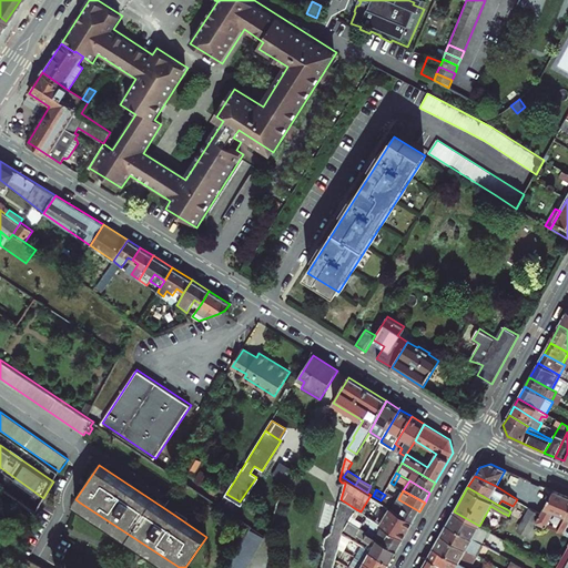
[(555,513),(566,517),(567,513),(567,496),(554,490),(541,515),(537,523),(546,526),(555,513)]
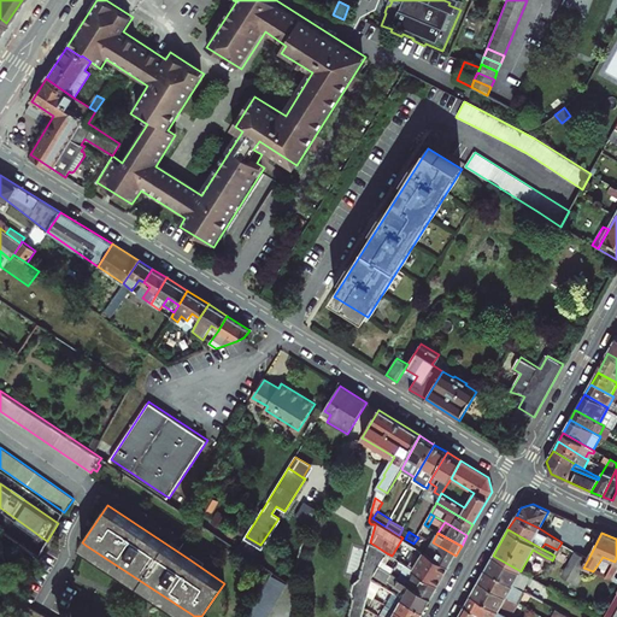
[(418,538),(413,544),(450,566),(456,556),(433,542),(419,534),(418,538)]
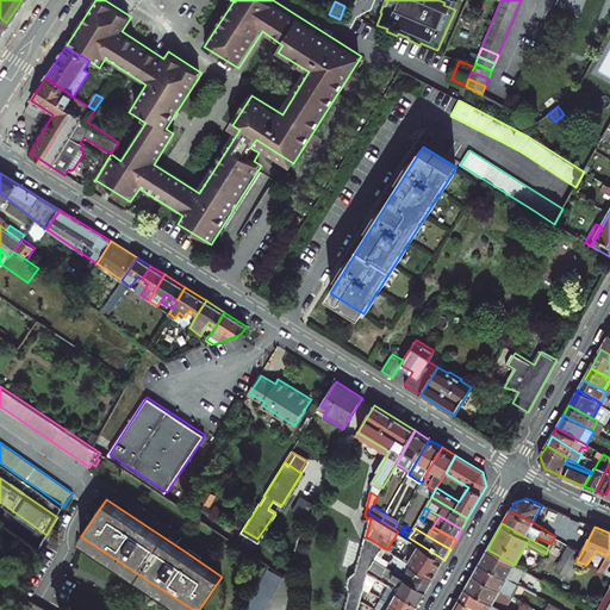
[(398,531),(394,537),(408,546),(400,558),(403,559),(434,578),(444,560),(409,537),(400,533),(398,531)]
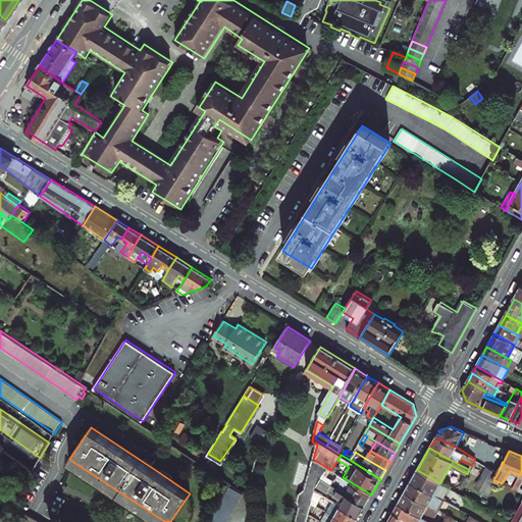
[(327,468),(313,459),(305,487),(300,492),(298,501),(300,507),(295,521),(306,521),(307,519),(308,514),(309,511),(311,503),(314,489),(315,487),(316,486),(321,478),(323,475),(327,468)]
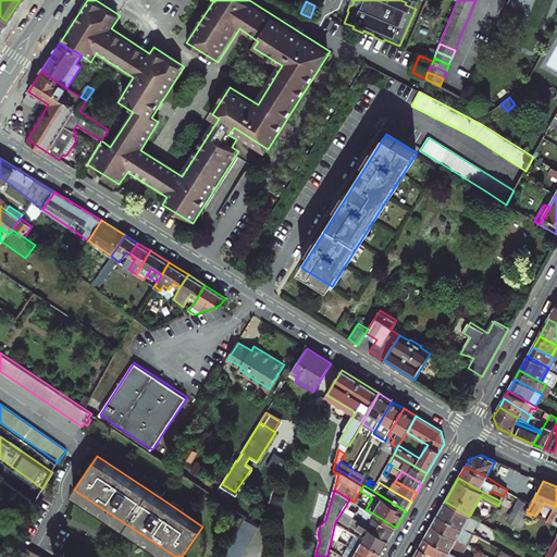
[(492,491),(489,495),(497,499),(500,495),(492,491)]
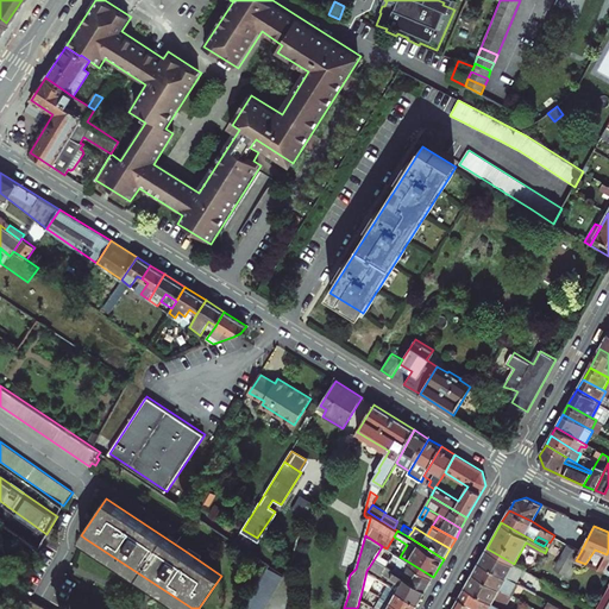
[(377,554),(390,562),(391,559),(394,553),(387,548),(382,546),(377,554)]
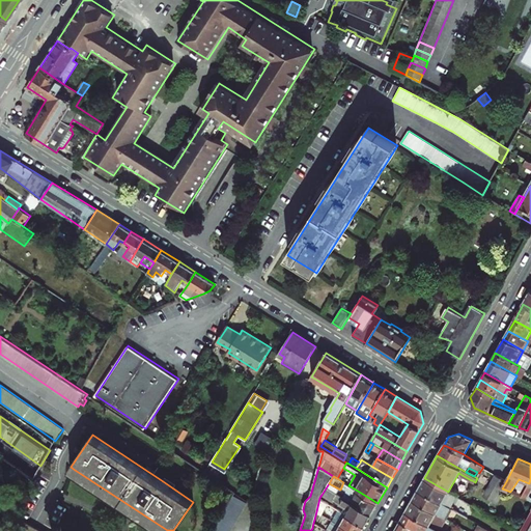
[(506,481),(497,476),(485,497),(497,503),(502,495),(500,493),(502,488),(506,481)]
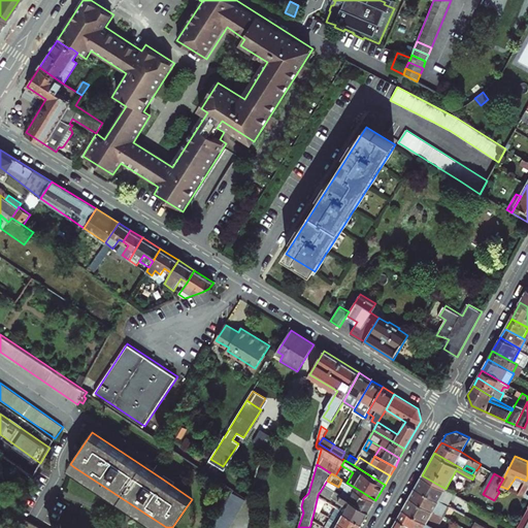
[(441,496),(446,489),(422,475),(416,488),(438,501),(441,496)]
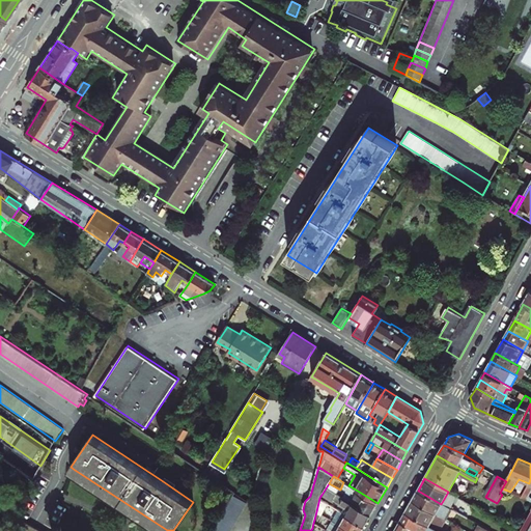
[(530,479),(529,483),(522,497),(530,500),(530,497),(530,495),(530,493),(530,479)]
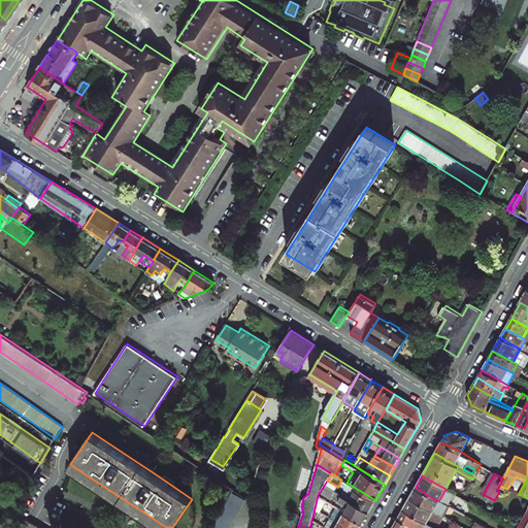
[(341,480),(339,485),(345,489),(349,484),(347,483),(341,480)]
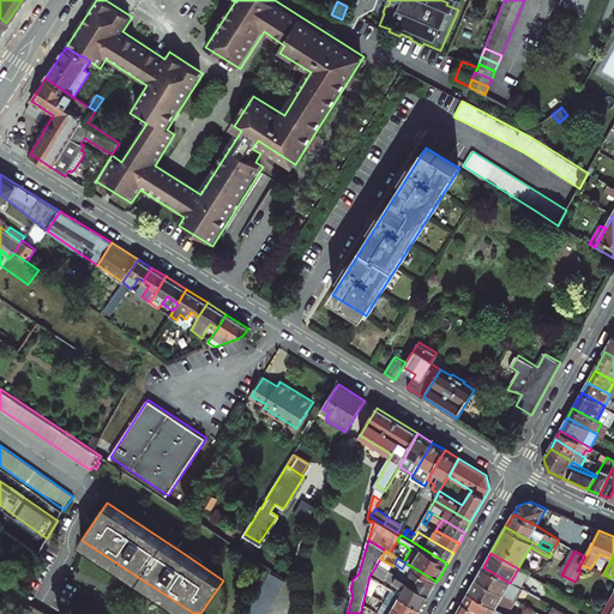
[(390,571),(393,566),(380,559),(378,563),(390,571)]
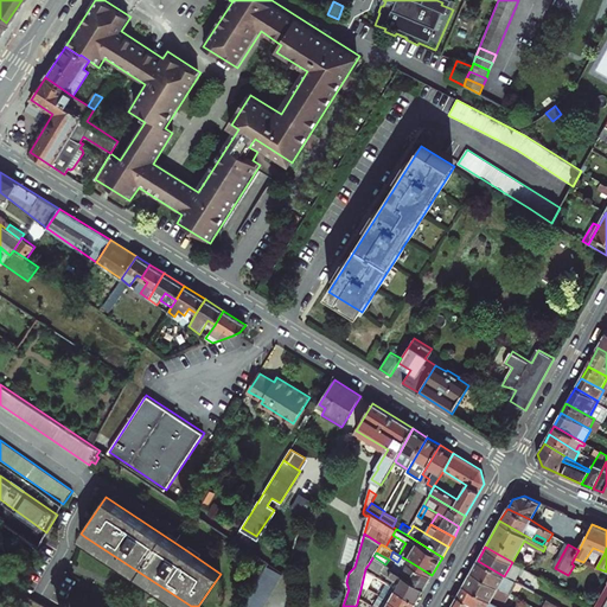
[(374,556),(368,566),(382,574),(382,573),(395,580),(398,581),(394,588),(417,601),(425,588),(402,574),(394,569),(385,564),(374,556)]
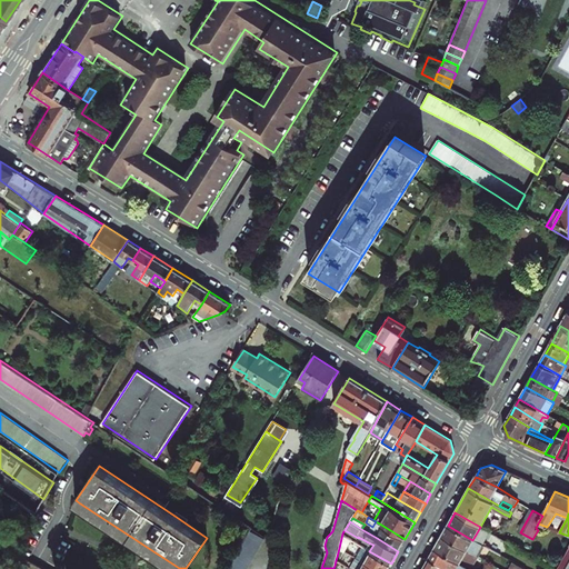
[(380,531),(377,538),(398,551),(405,539),(376,521),(372,527),(373,527),(380,531)]
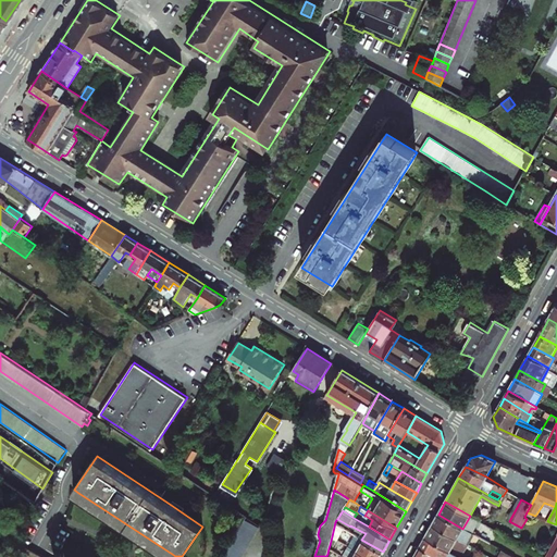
[(432,525),(467,544),(473,534),(470,532),(462,529),(438,515),(432,525)]
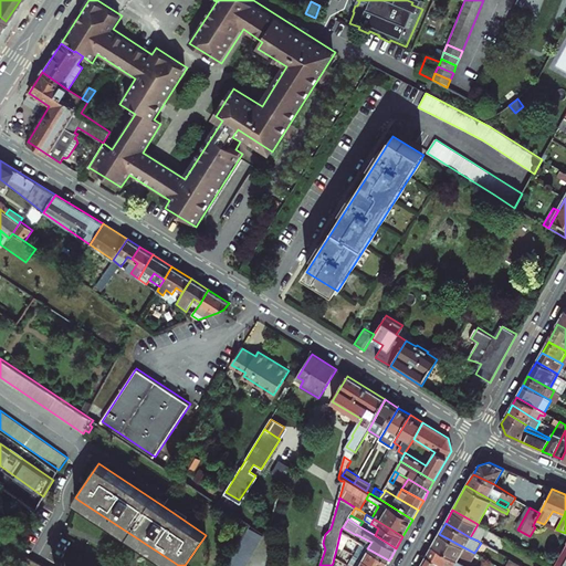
[(371,524),(367,531),(375,535),(378,528),(371,524)]
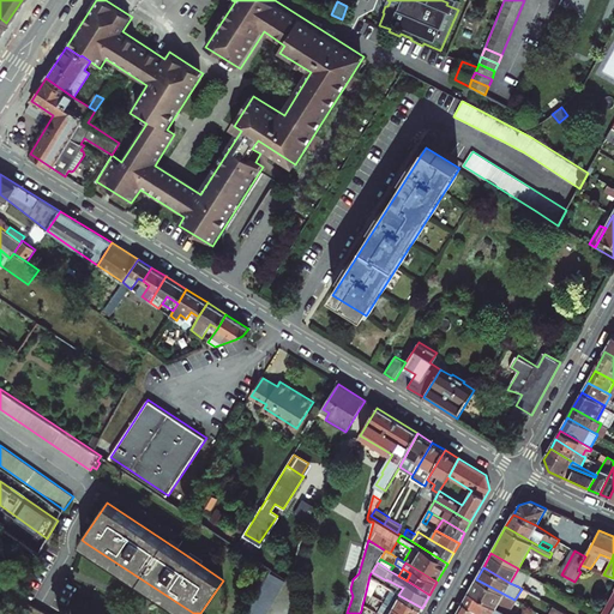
[(271,572),(247,613),(266,613),(286,581),(271,572)]
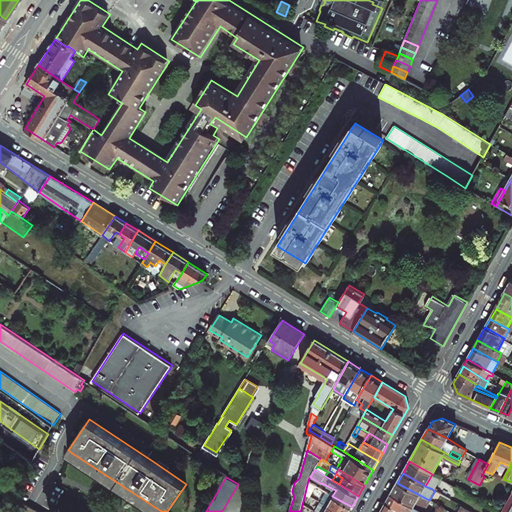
[(310,496),(316,485),(308,480),(305,493),(310,496)]
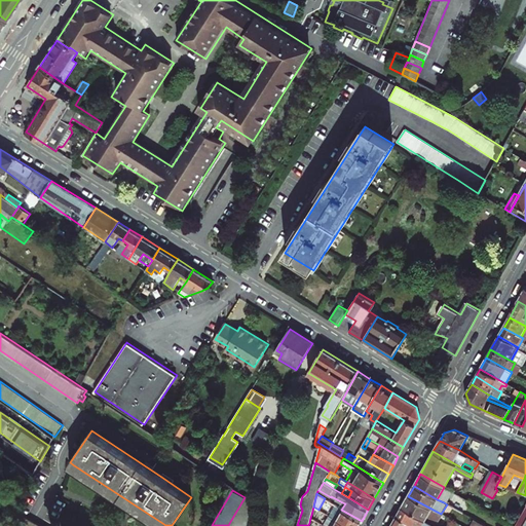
[(444,502),(447,498),(440,494),(437,499),(444,502)]
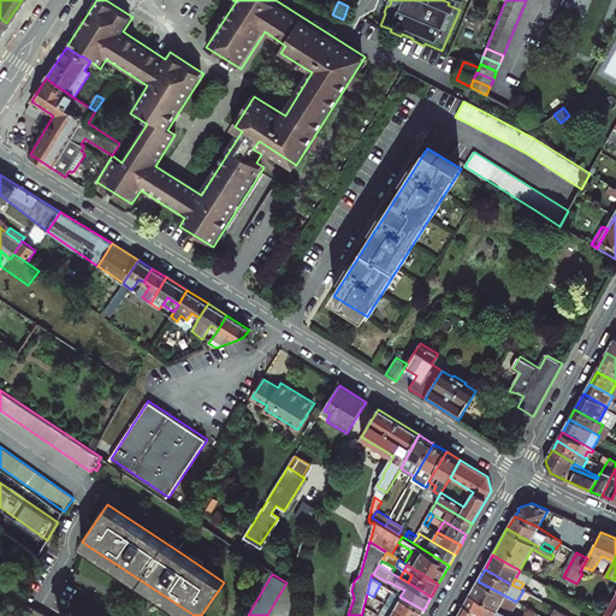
[(528,615),(532,610),(516,602),(478,581),(471,594),(497,610),(503,602),(528,615)]
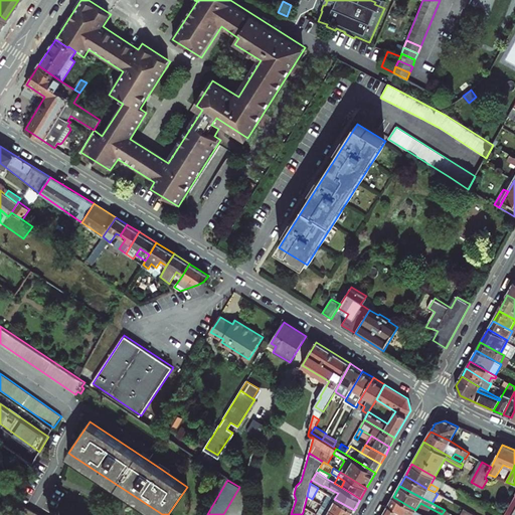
[(512,514),(514,510),(514,496),(504,514),(512,514)]
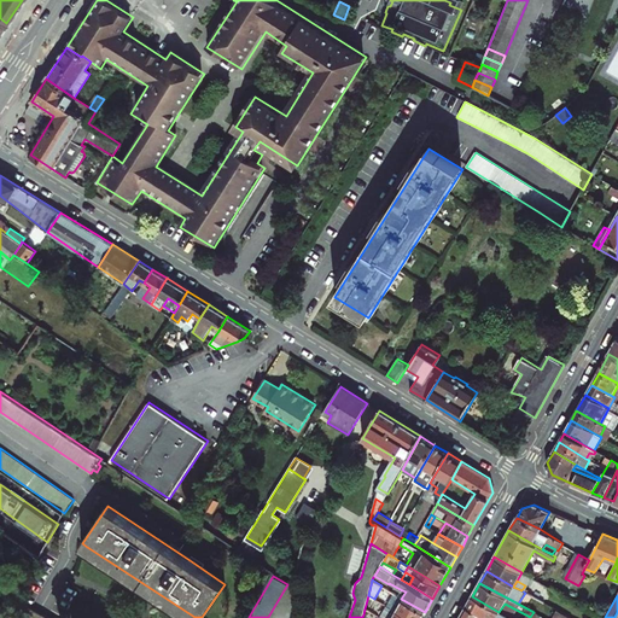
[(397,596),(390,608),(407,617),(421,617),(425,612),(401,599),(398,596),(397,596)]
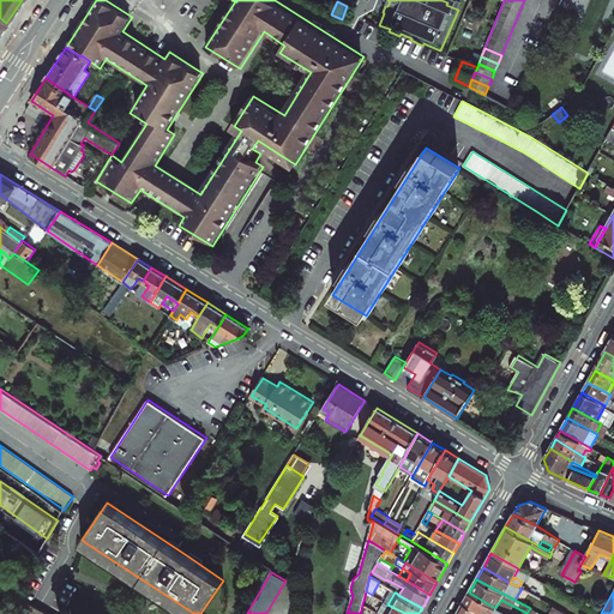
[(24,601),(17,613),(47,613),(48,613),(46,613),(24,601)]
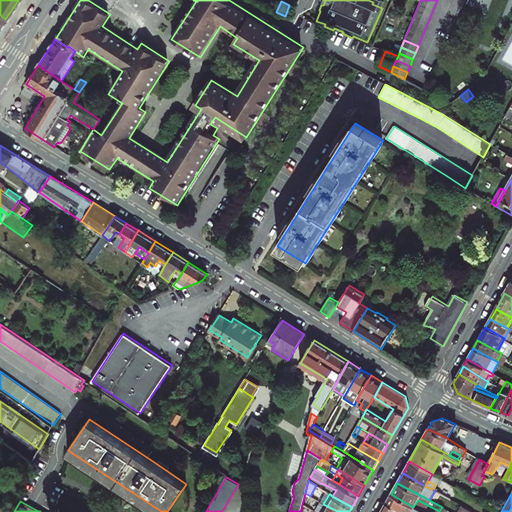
[(316,511),(315,511),(337,511),(323,504),(321,502),(316,511)]
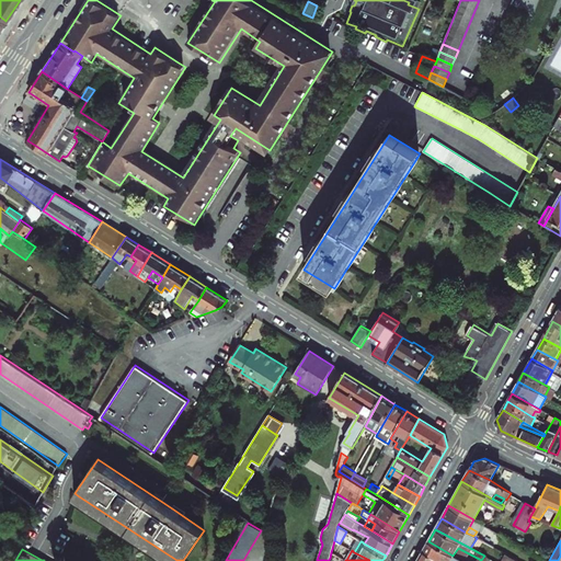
[(441,560),(423,551),(416,560),(441,560)]
